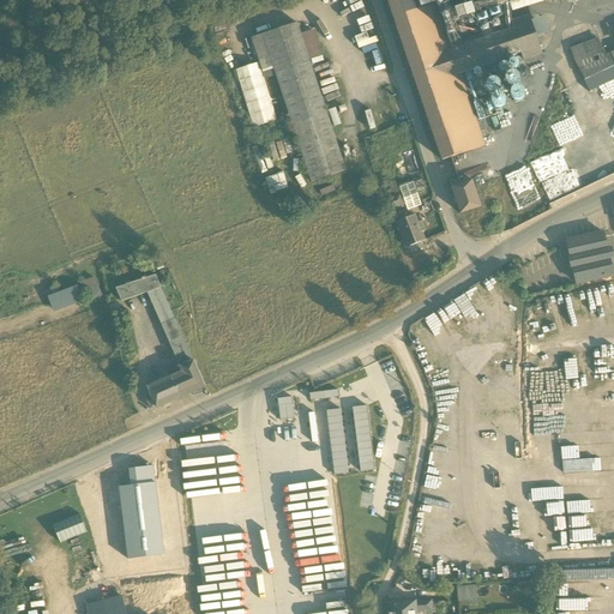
[(434,0),(386,0),(441,161),(485,146),(459,74),(521,54),(523,61),(542,54),(529,16),(510,22),(512,29),(451,49),(434,0)]
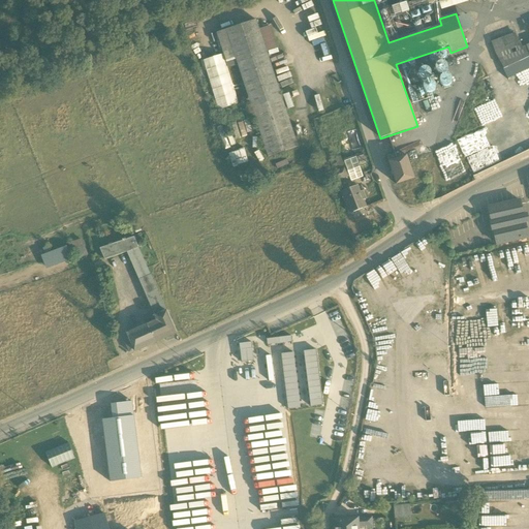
[(409,9),(411,20),(427,16),(424,5),(409,9)]
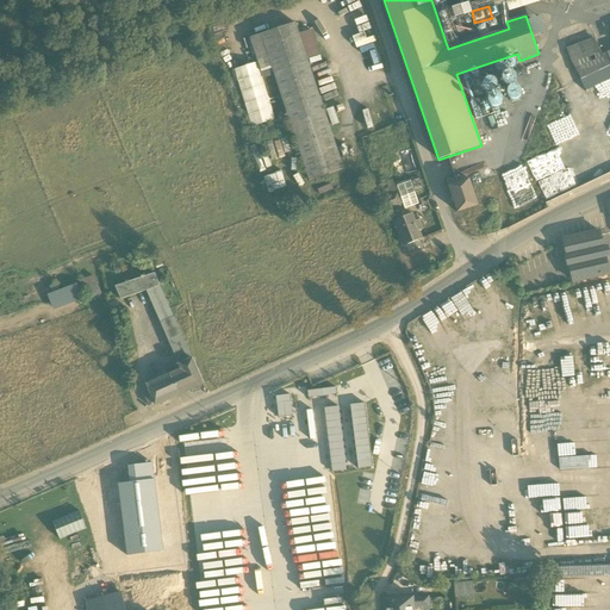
[(541,35),(548,32),(543,17),(536,19),(541,35)]
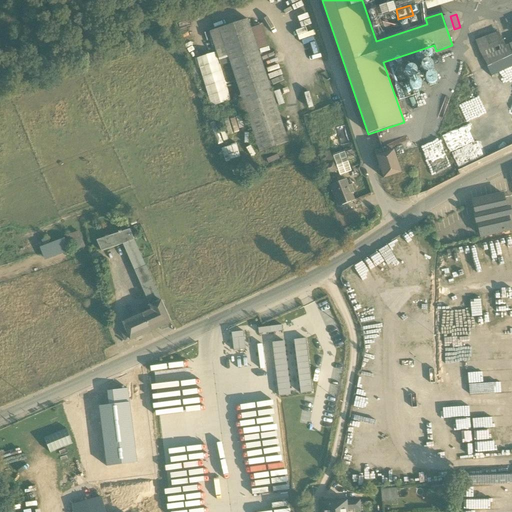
[(247,19),(219,29),(230,63),(260,152),(288,143),(257,50),(250,29),(247,19)]
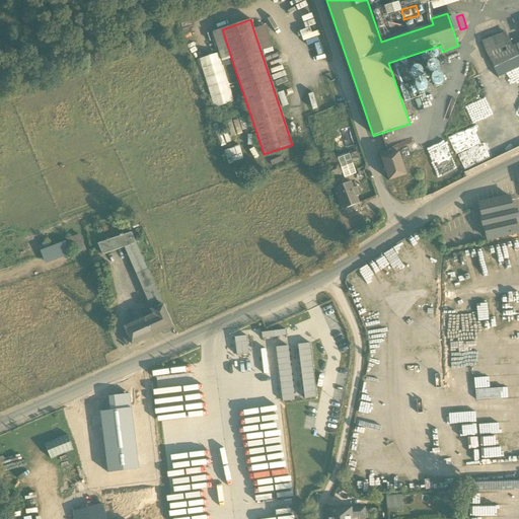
[(299,23),(300,28),(312,24),(310,20),(299,23)]
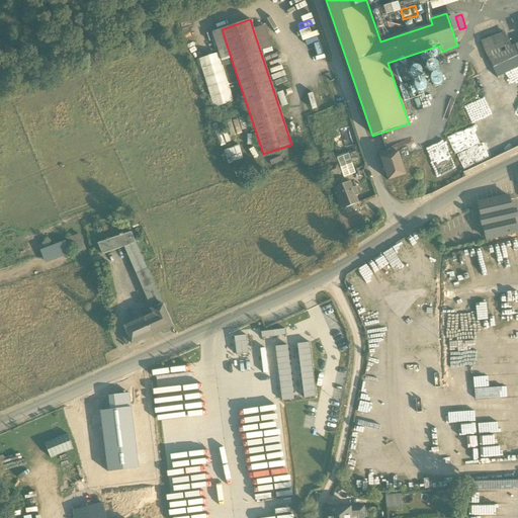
[(299,28),(301,33),(313,29),(312,24),(299,28)]
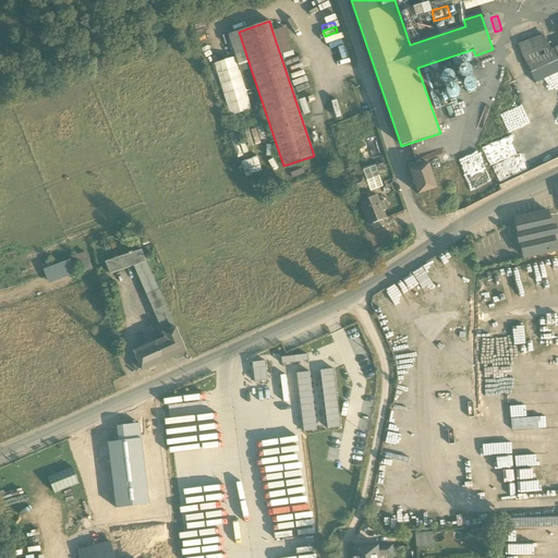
[(273,32),(280,55),(291,51),(283,28),(273,32)]
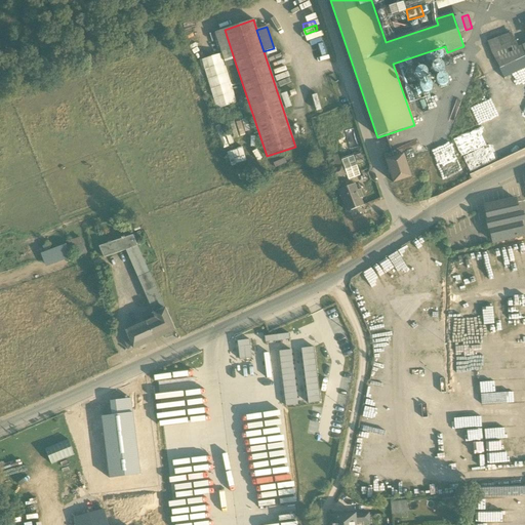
[(227,68),(236,65),(225,30),(215,33),(227,68)]
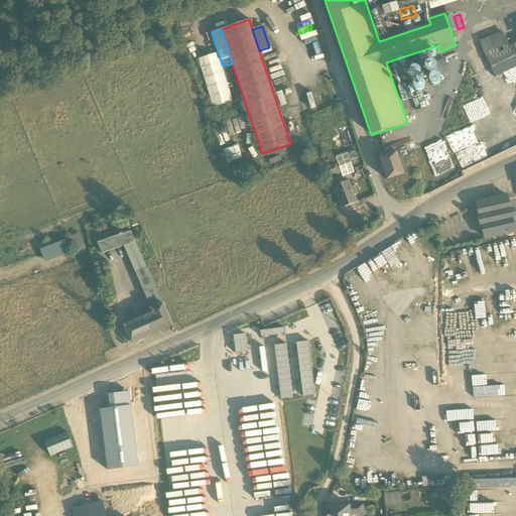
[(300,33),(302,37),(313,34),(311,29),(300,33)]
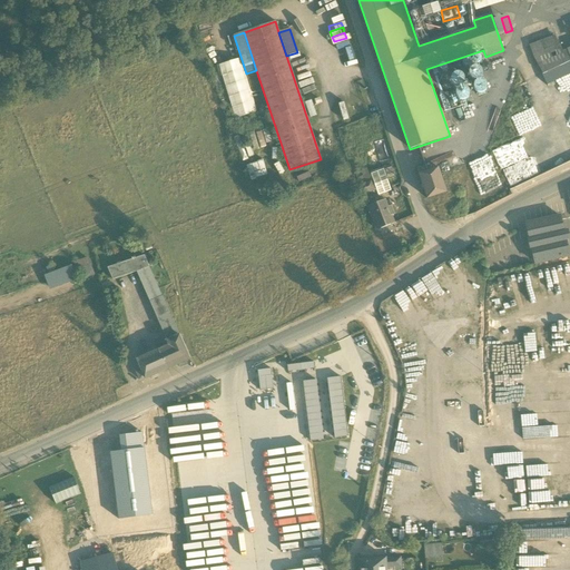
[(334,41),(335,47),(349,42),(346,38),(334,41)]
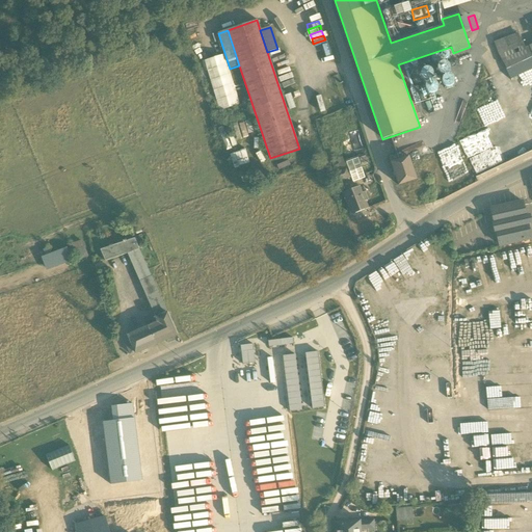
[(519,35),(505,41),(509,50),(499,54),(498,54),(506,70),(531,57),(531,44),(524,48),(519,35)]
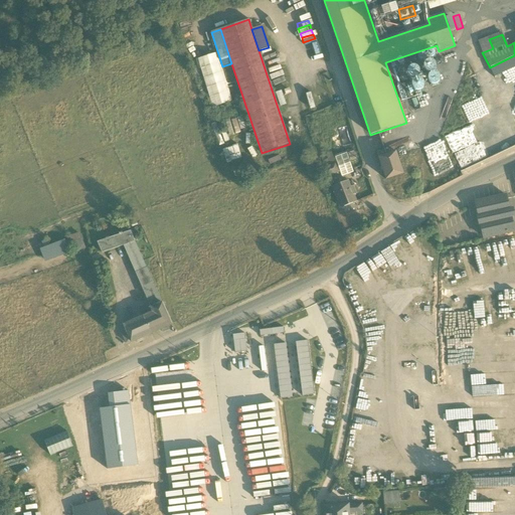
[(303,42),(305,47),(316,43),(315,38),(303,42)]
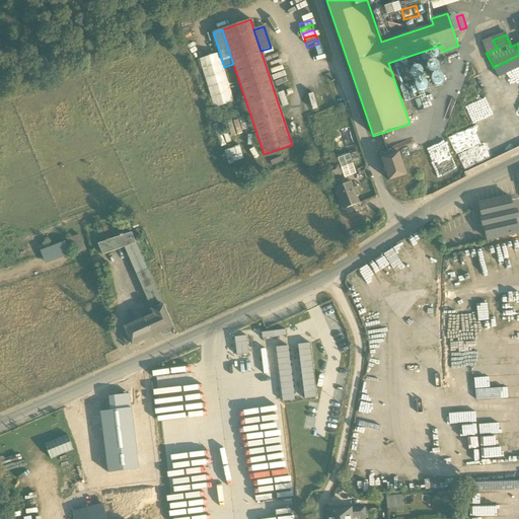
[(483,44),(487,53),(497,49),(493,40),(483,44)]
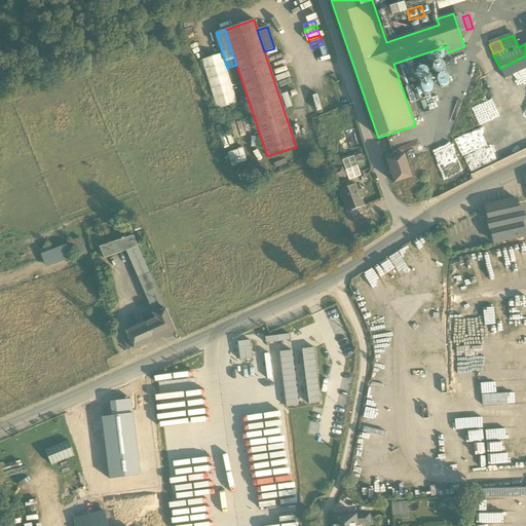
[(454,55),(442,61),(449,78),(460,74),(454,55)]
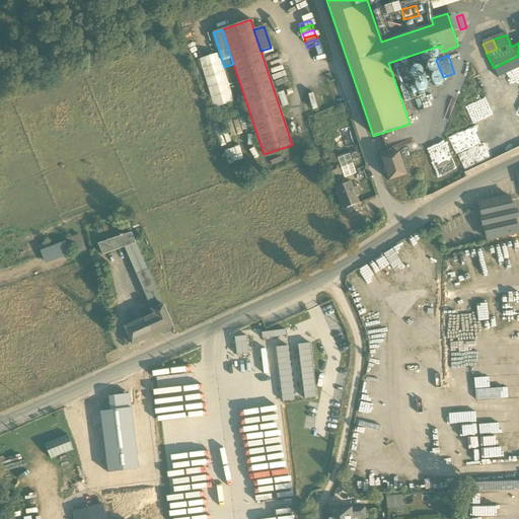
[(518,56),(494,68),(498,78),(518,67),(518,56)]
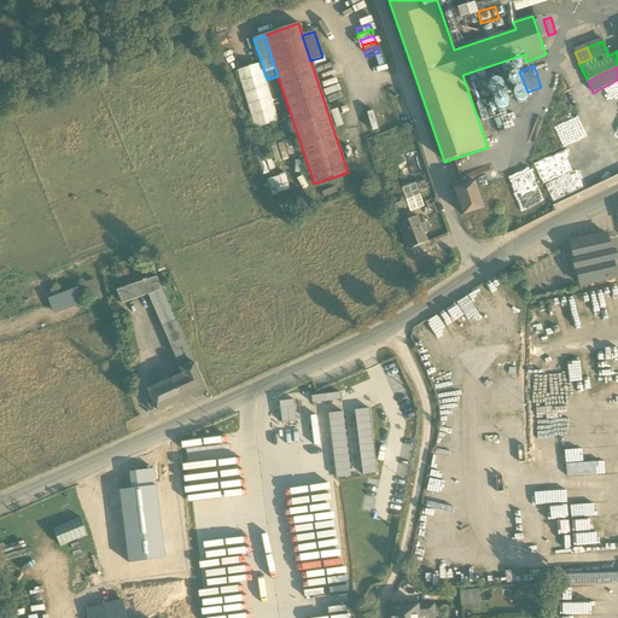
[(474,182),(464,186),(454,190),(462,215),(484,209),(474,182)]
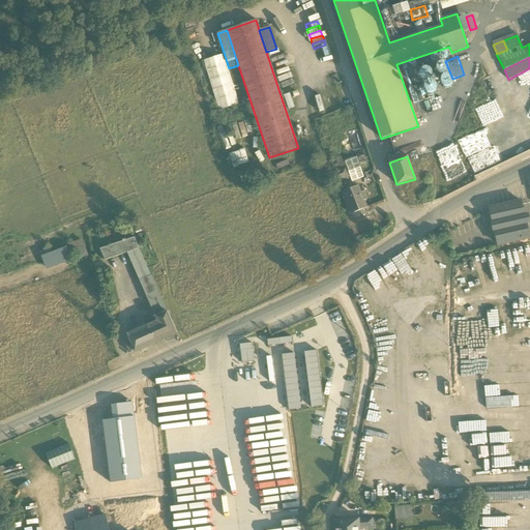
[(331,166),(333,172),(345,169),(342,162),(331,166)]
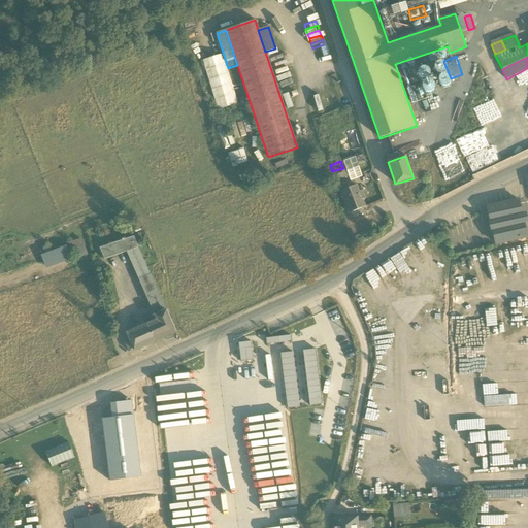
[(347,176),(343,168),(332,171),(335,180),(347,176)]
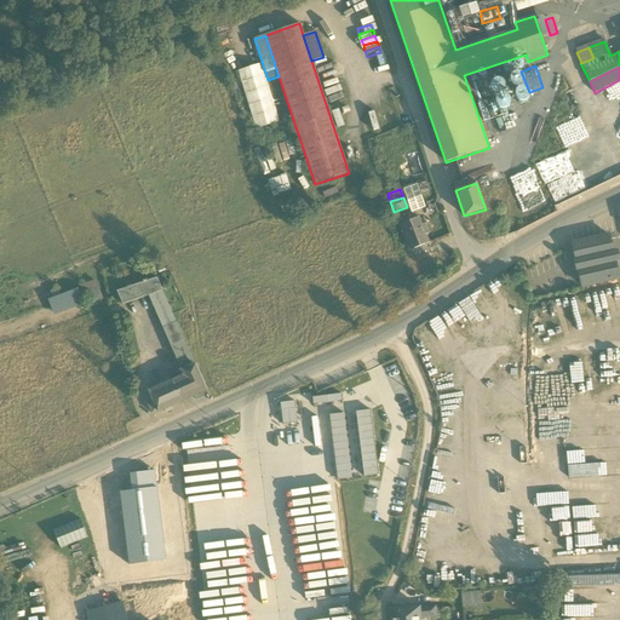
[(400,225),(409,250),(428,242),(418,218),(400,225)]
